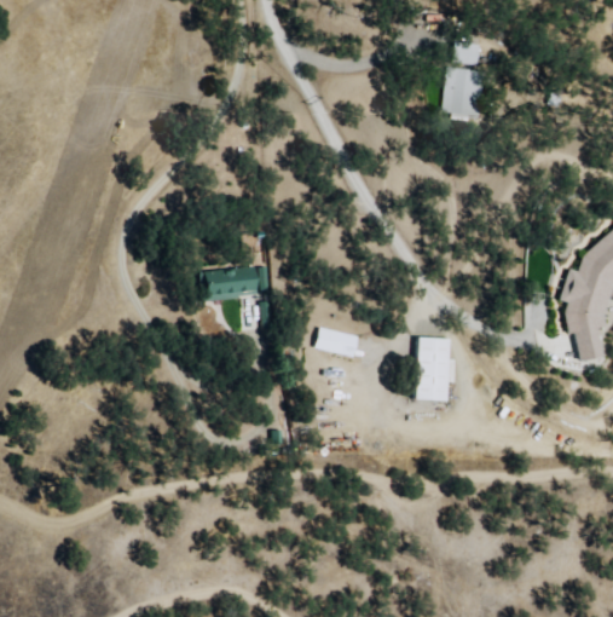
[(454,63),(476,63),(476,44),(454,44),(454,63)]
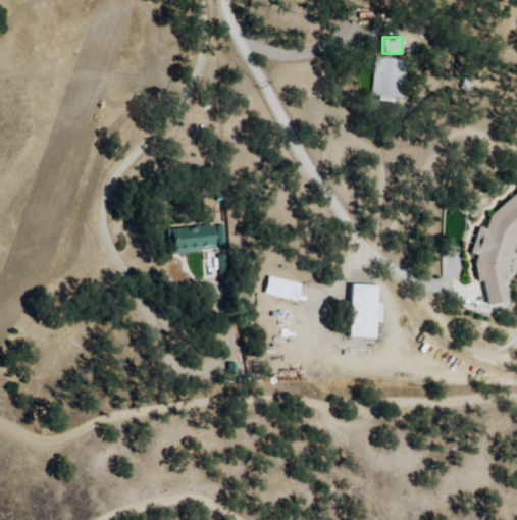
[(376,55),(369,96),(400,101),(407,60),(376,55)]
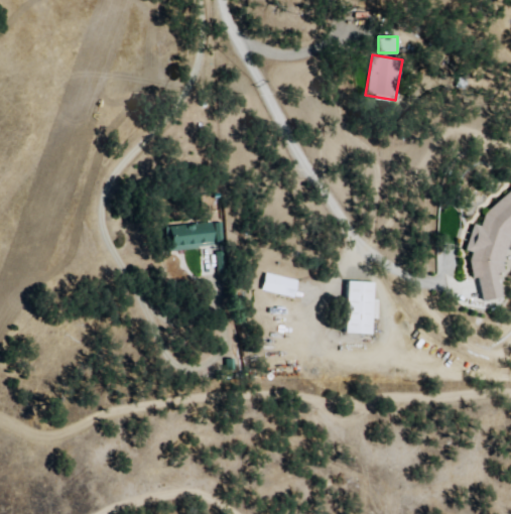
[(505,297),(502,274),(507,269),(506,262),(510,248),(510,191),(488,212),(484,226),(475,223),(469,249),(474,254),(472,259),(475,277),(481,278),(484,300),(505,297)]
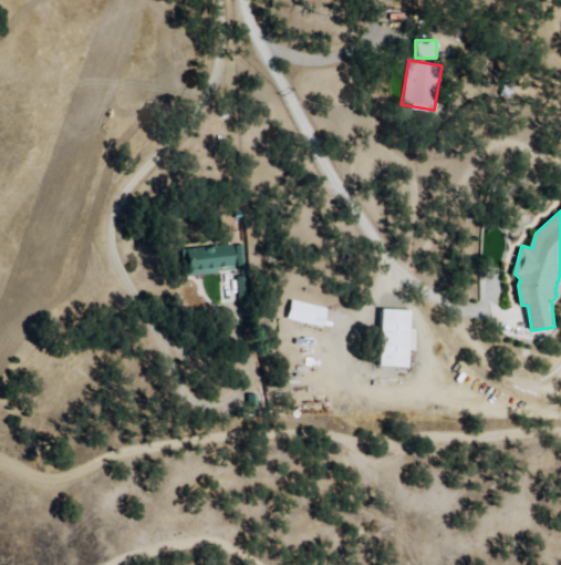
[(184,248),(186,276),(220,274),(220,276),(237,274),(235,244),(184,248)]
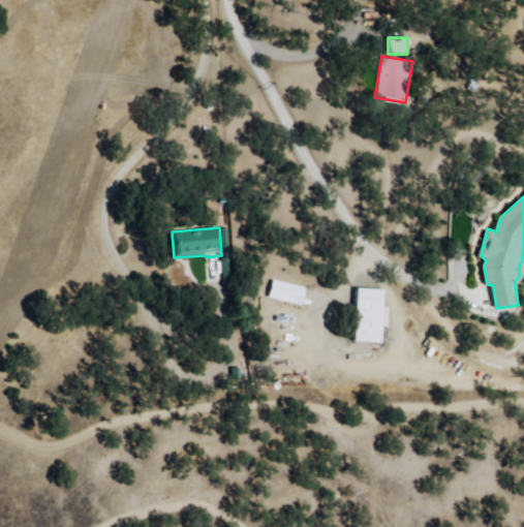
[(302,305),(305,286),(271,279),(268,298),(302,305)]
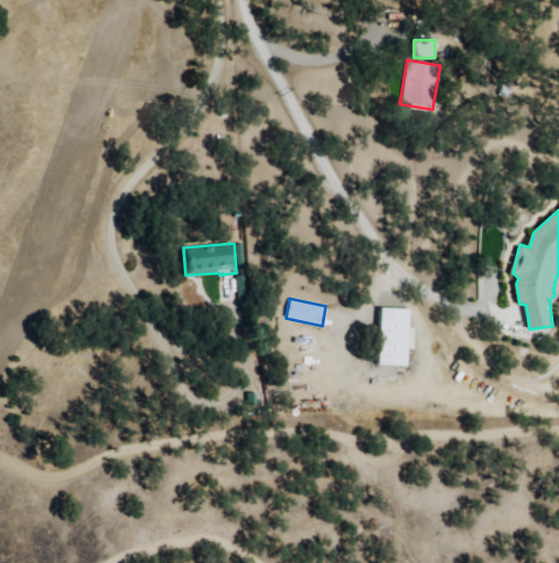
[(406,365),(406,307),(378,307),(378,365),(406,365)]
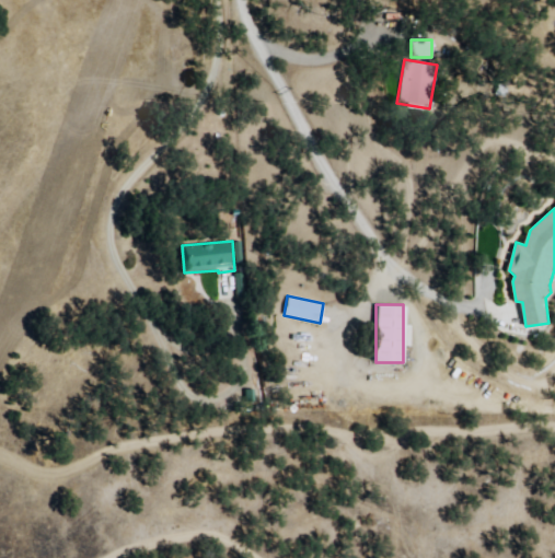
All buildings are outlined.
